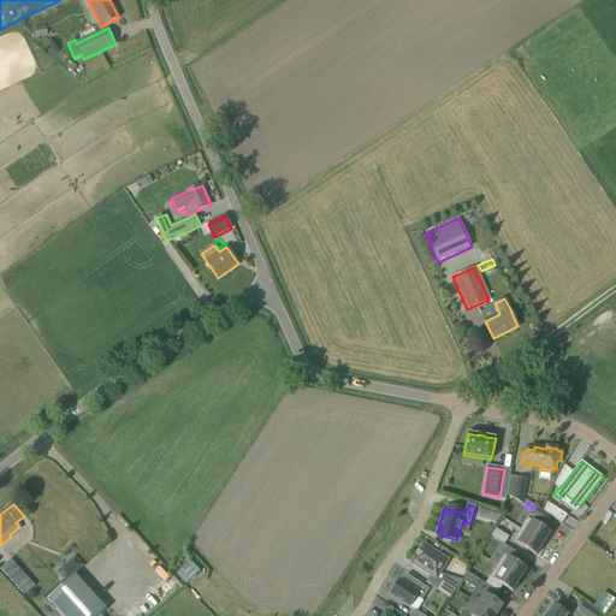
[(552,505),(548,514),(551,516),(562,523),(567,515),(552,505)]
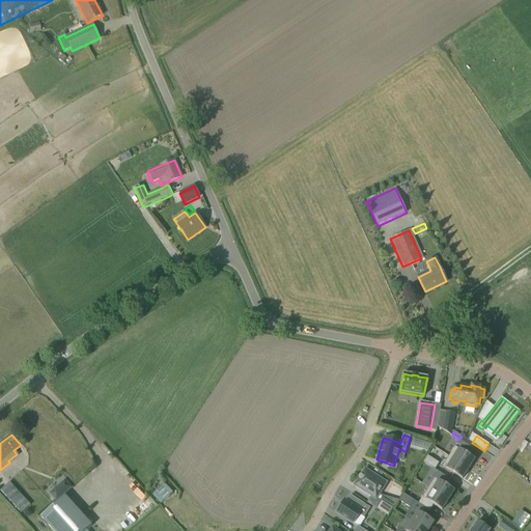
[(458,440),(456,444),(470,453),(475,445),(472,443),(469,441),(462,437),(458,440)]
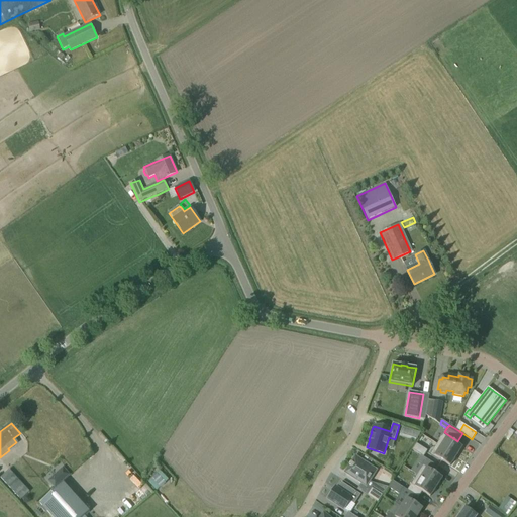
[(410,430),(408,437),(416,439),(420,433),(410,430)]
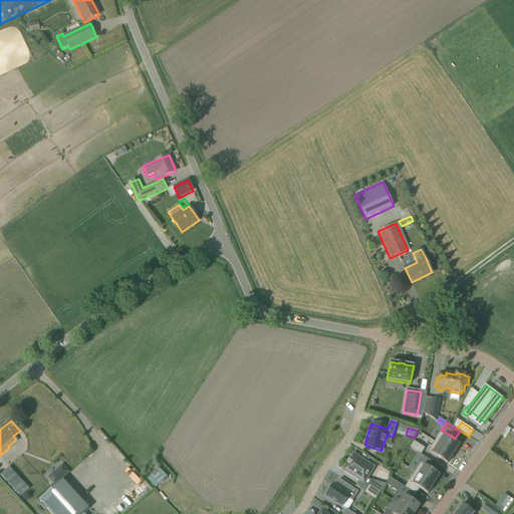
[(460,445),(441,433),(434,442),(453,454),(460,445)]
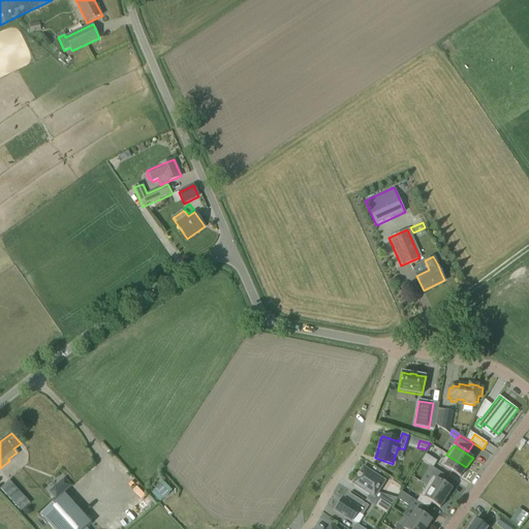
[(437,462),(426,454),(422,461),(433,468),(437,462)]
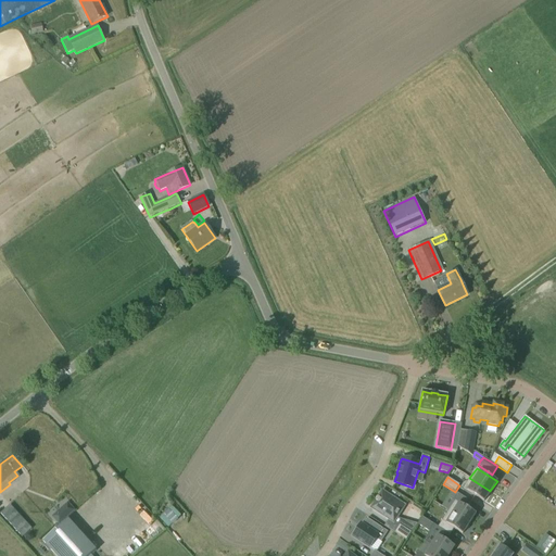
[(490,491),(469,478),(463,488),(483,502),(490,491)]
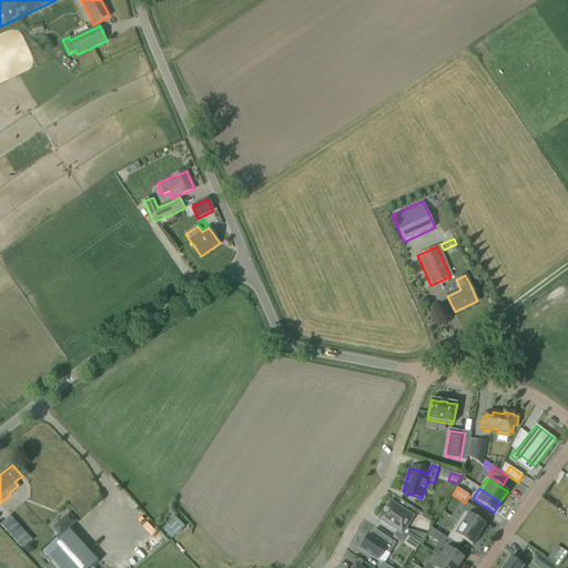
[(391,501),(379,519),(402,534),(414,517),(391,501)]
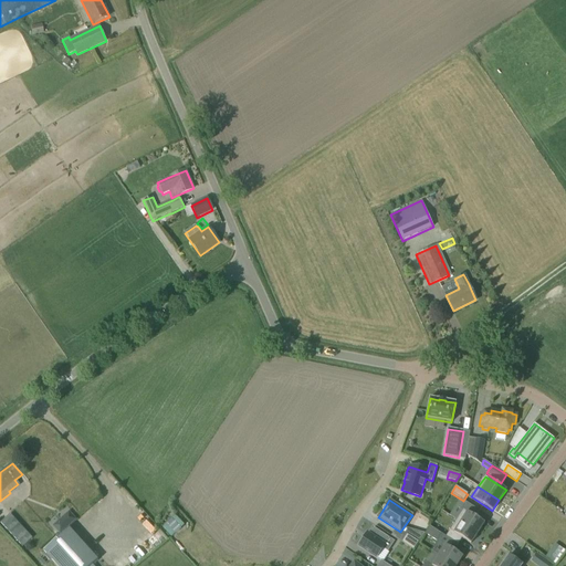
[(484,523),(475,517),(480,511),(468,503),(463,510),(457,520),(478,534),(484,523)]
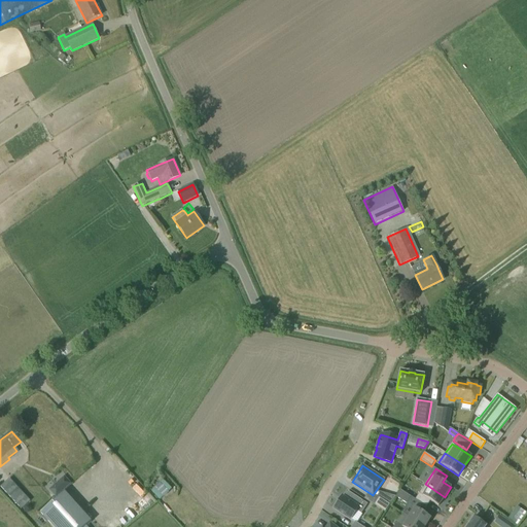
[(63,476),(48,489),(56,496),(70,483),(63,476)]
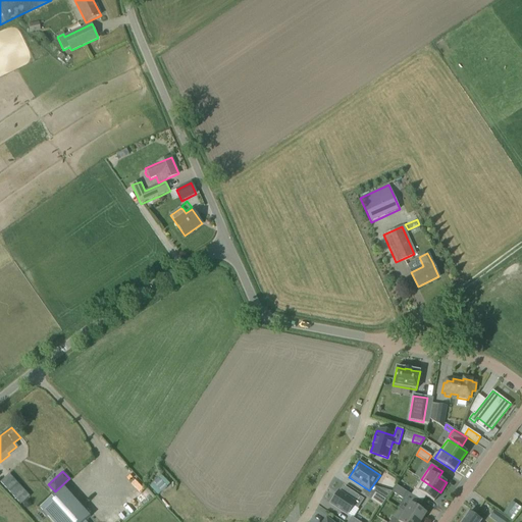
[(421,479),(411,494),(422,502),(426,497),(434,502),(440,492),(421,479)]
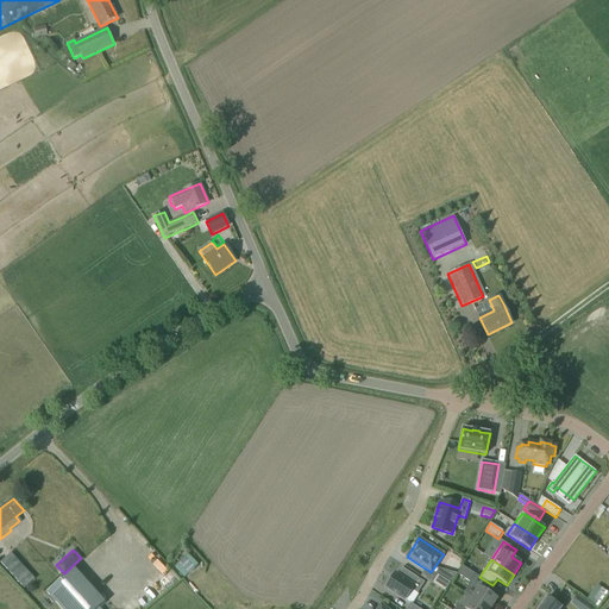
[(463,566),(457,575),(470,583),(475,575),(463,566)]
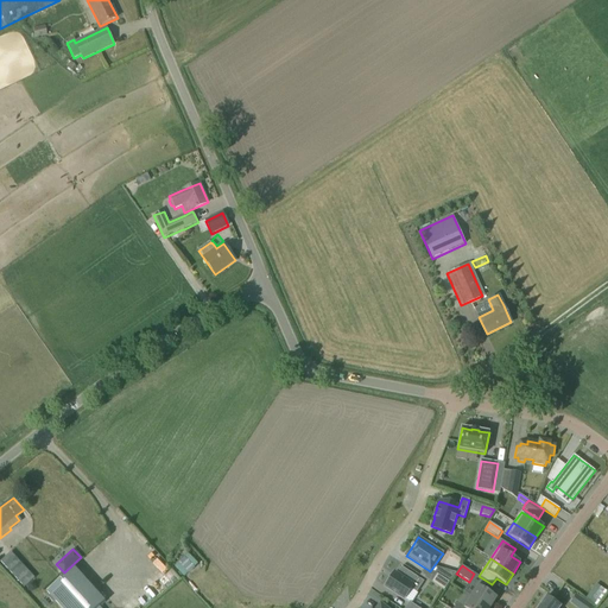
[(74,568),(46,591),(61,607),(99,607),(105,602),(74,568)]
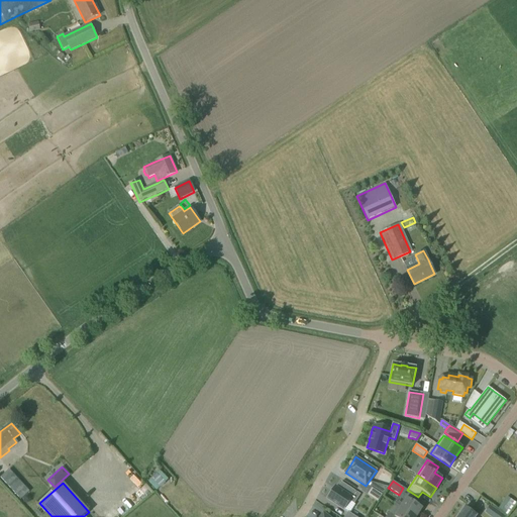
[(354,505),(360,495),(341,483),(337,489),(336,488),(328,500),(344,510),(349,502),(354,505)]
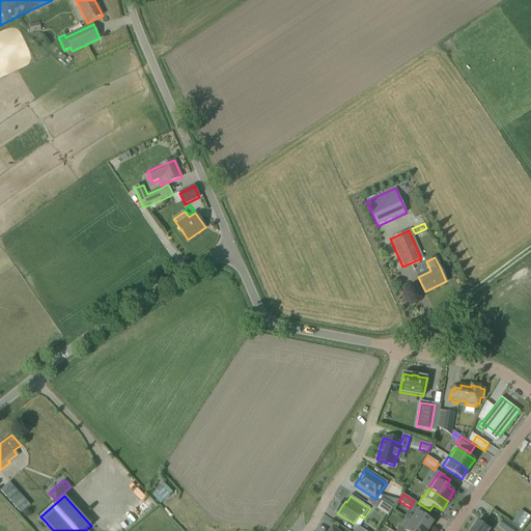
[(382,501),(376,509),(388,516),(393,508),(382,501)]
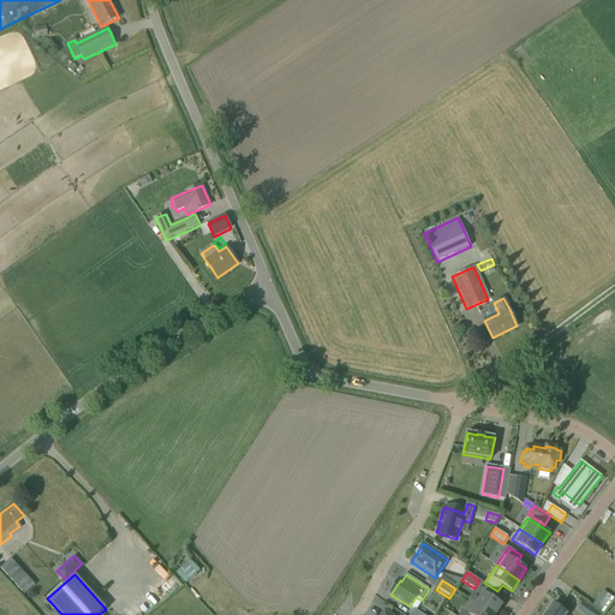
[(495,614),(502,604),(484,592),(477,604),(494,614),(495,614)]
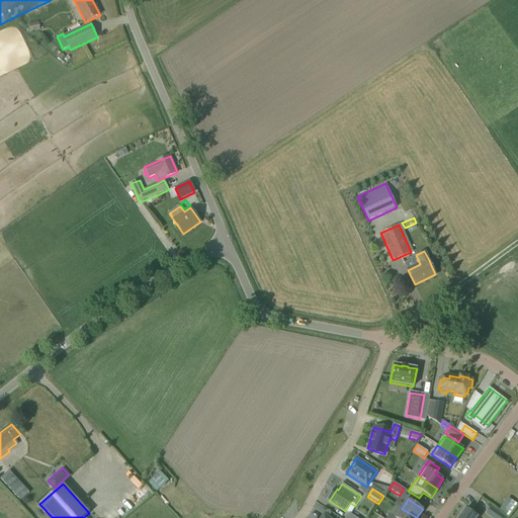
[(484,510),(488,504),(481,499),(477,505),(484,510)]
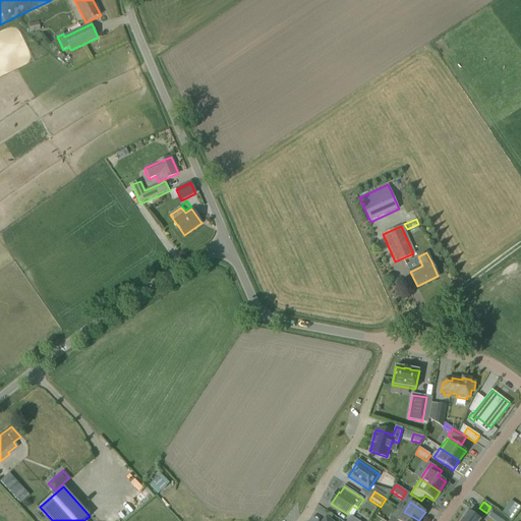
[(496,511),(489,518),(494,520),(508,520),(509,520),(496,511)]
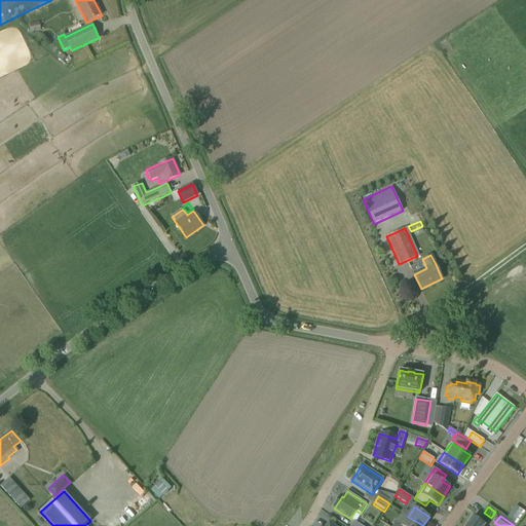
[(422,525),(408,517),(401,525),(422,525)]
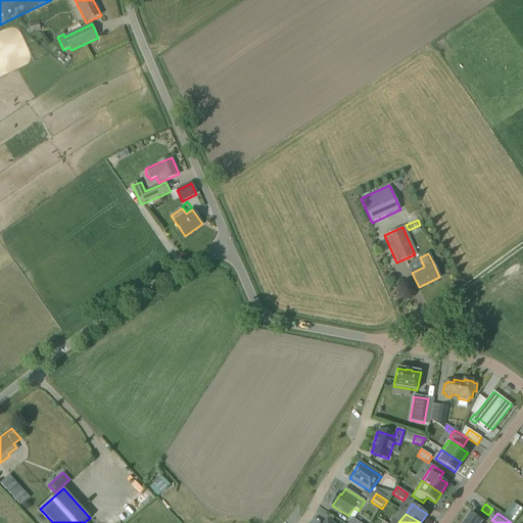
[(470,514),(463,522),(481,522),(482,521),(470,514)]
